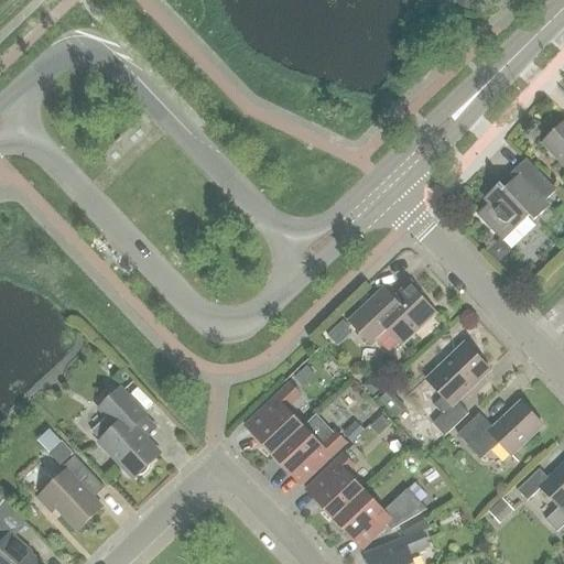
[(458,0),(456,7),(468,10),(470,0),(458,0)]
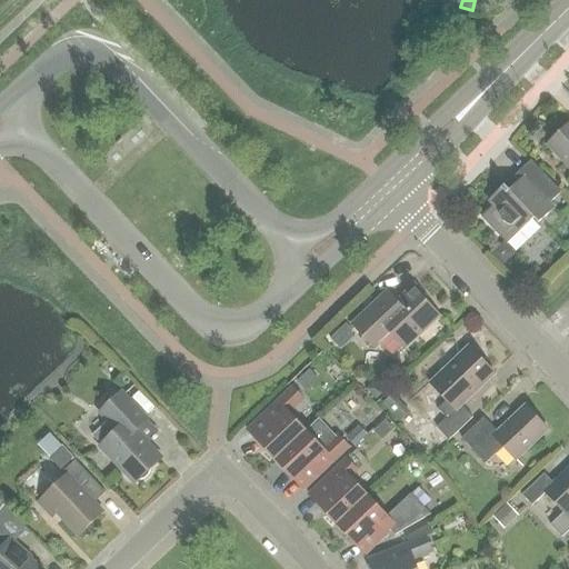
[(568,123),(547,145),(548,146),(549,145),(568,165),(568,123)]
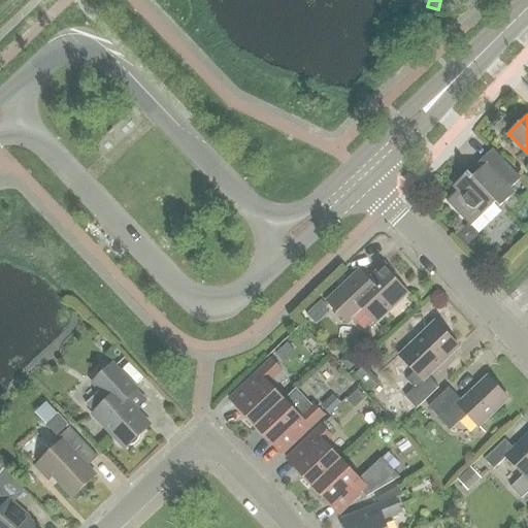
[(509,189),(521,178),(497,154),(471,177),(467,172),(453,187),(457,191),(446,201),(470,227),(495,203),(499,207),(514,194),(509,189)]
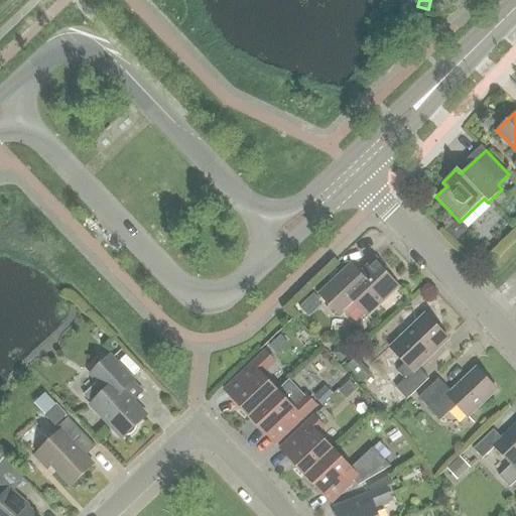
[(456,221),(444,231),(455,242),(466,232),(456,221)]
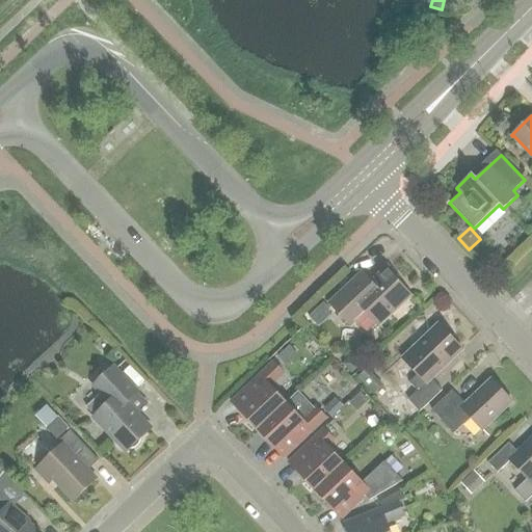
[(352,283),(328,304),(349,326),(355,320),(368,334),(377,324),(382,329),(383,328),(379,325),(389,317),(387,314),(407,294),(409,296),(414,300),(414,299),(396,281),(387,270),(372,285),(369,282),(362,273),(352,283)]
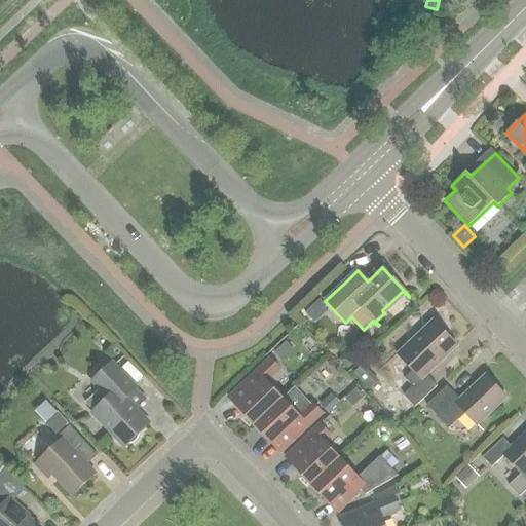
[(317,302),(305,313),(313,323),(326,311),(317,302)]
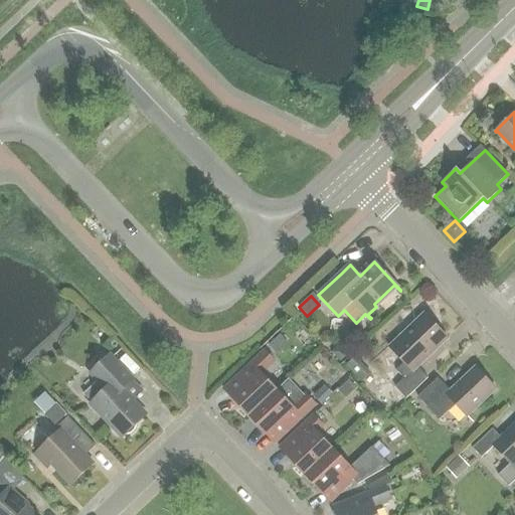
[(417,367),(448,339),(423,314),(388,347),(404,363),(395,371),(403,379),(394,387),(405,399),(427,378),(417,367)]
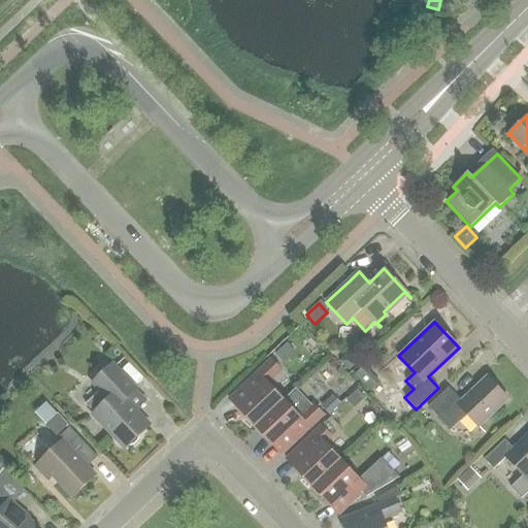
[(284,363),(295,352),(287,343),(275,354),(284,363)]
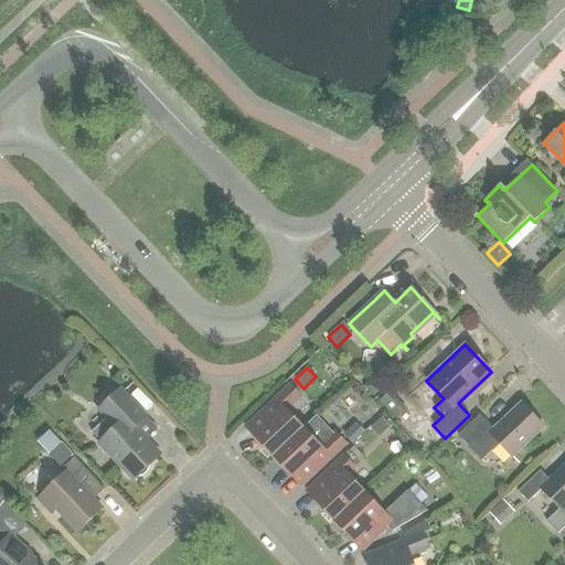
[(370,382),(364,387),(373,397),(383,387),(377,382),(370,382)]
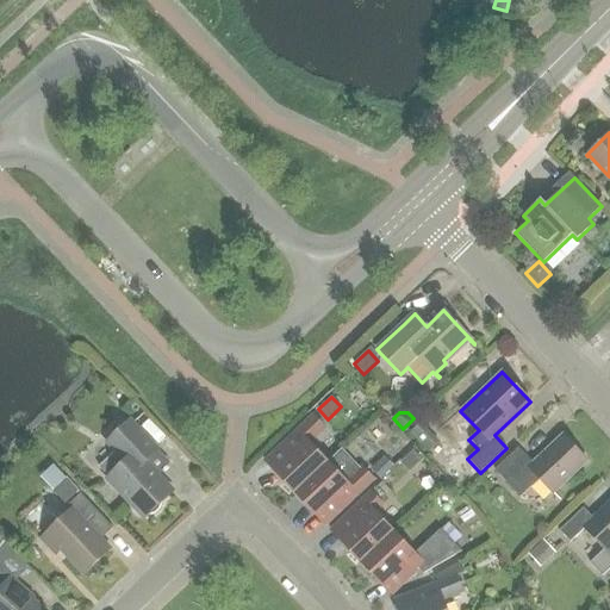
[(265,461),(294,493),(328,462),(309,443),(324,428),(312,416),(265,461)]
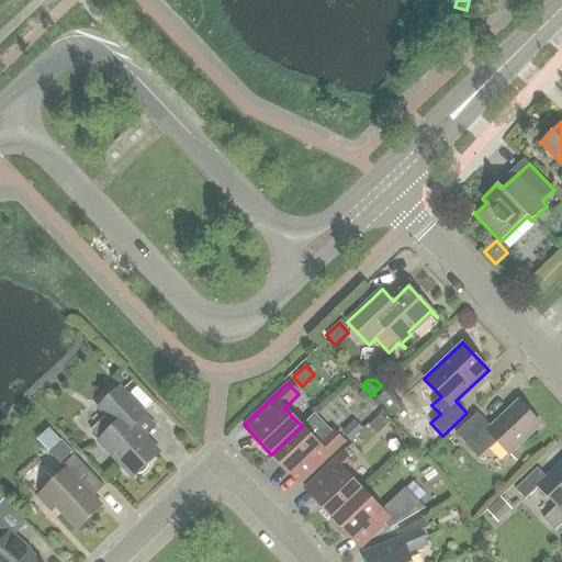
[(126,469),(124,471),(125,472),(128,473),(130,474),(132,475),(134,475),(136,475),(138,474),(141,473),(143,472),(144,471),(145,470),(147,468),(148,465),(146,463),(157,453),(132,426),(144,414),(121,389),(99,408),(107,416),(91,430),(100,440),(100,441),(126,469)]
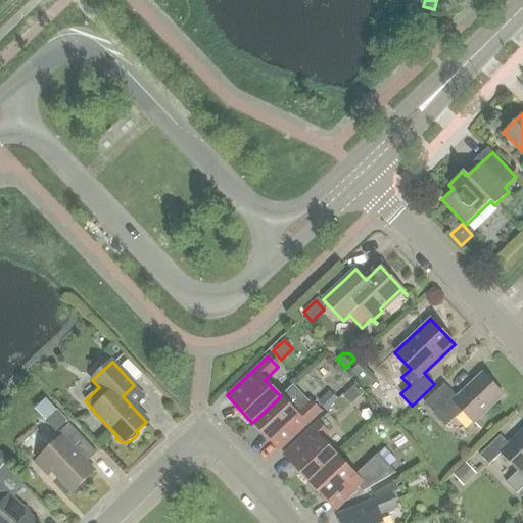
[(360,363),(350,371),(358,378),(367,370),(360,363)]
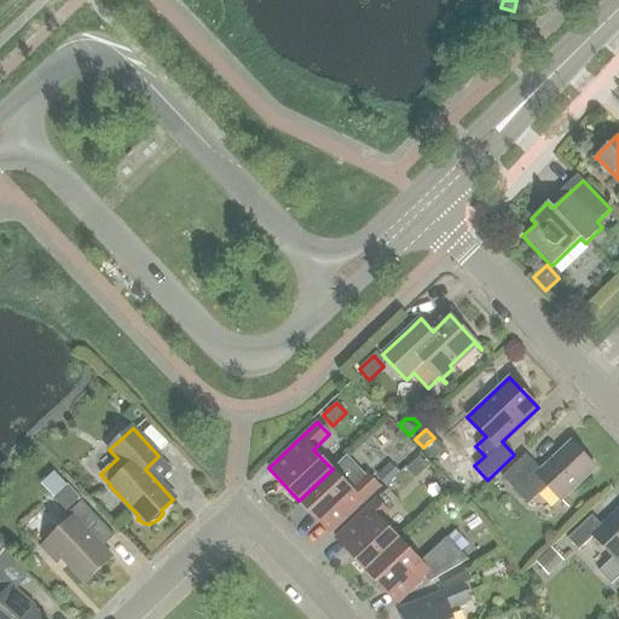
[(561,502),(596,468),(571,441),(541,470),(526,455),(502,478),(527,505),(547,486),(561,502)]
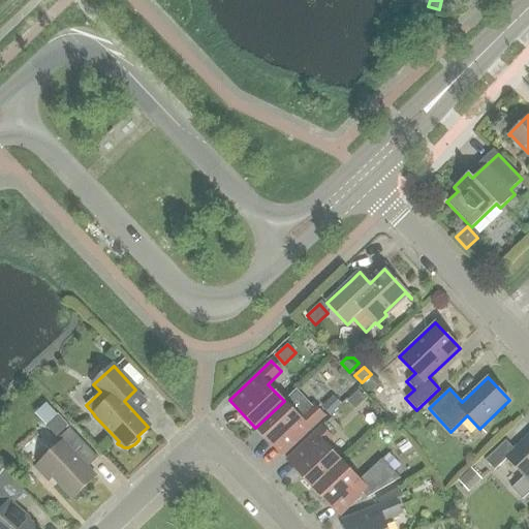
[(314,405),(313,406),(297,389),(284,401),(255,428),(282,456),(323,415),(314,405)]
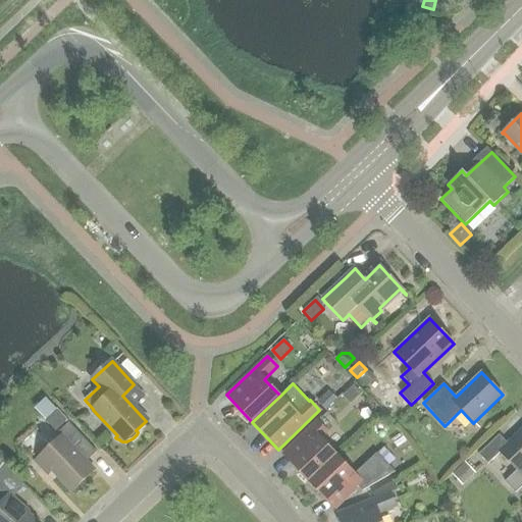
[(355,386),(344,397),(351,404),(361,394),(355,386)]
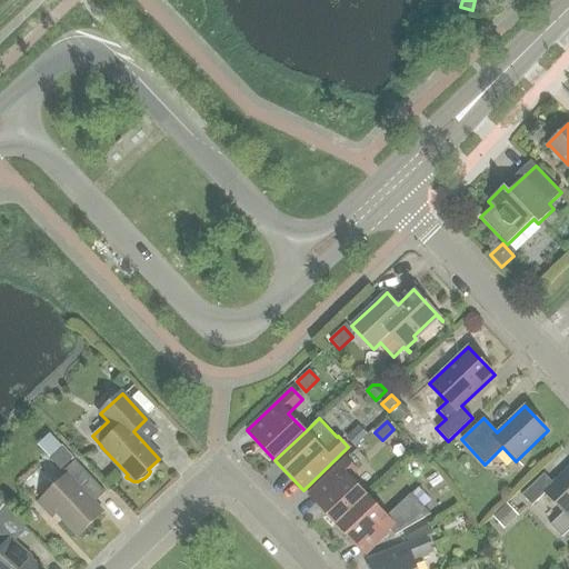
[(358,426),(346,438),(356,448),(367,436),(358,426)]
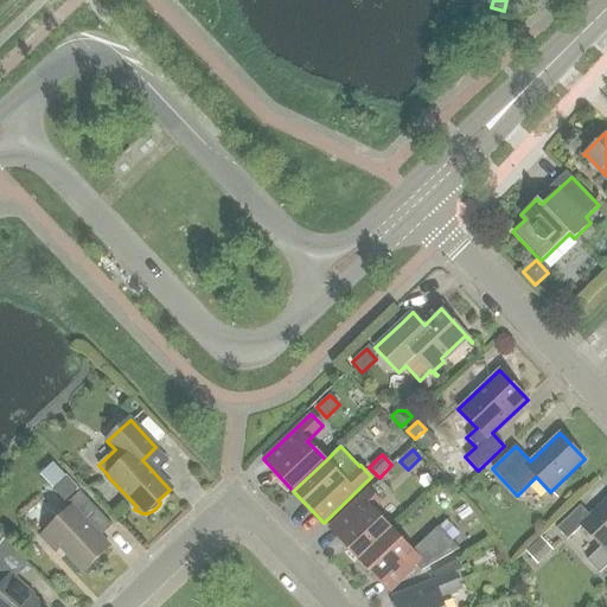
[(80,489),(66,475),(52,490),(65,502),(80,489)]
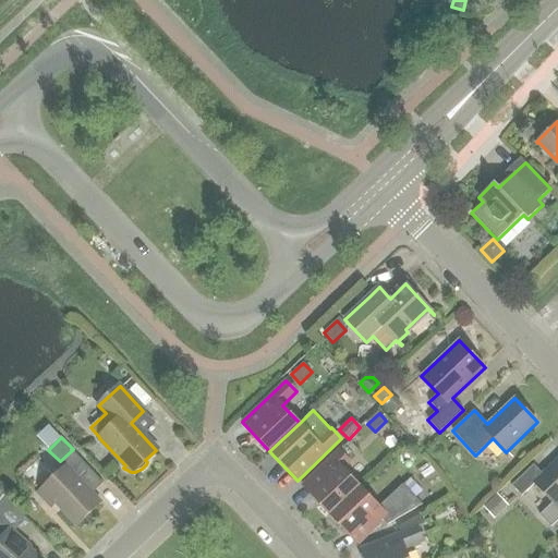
[(302,485),(330,514),(360,486),(343,469),(350,462),(339,450),(302,485)]
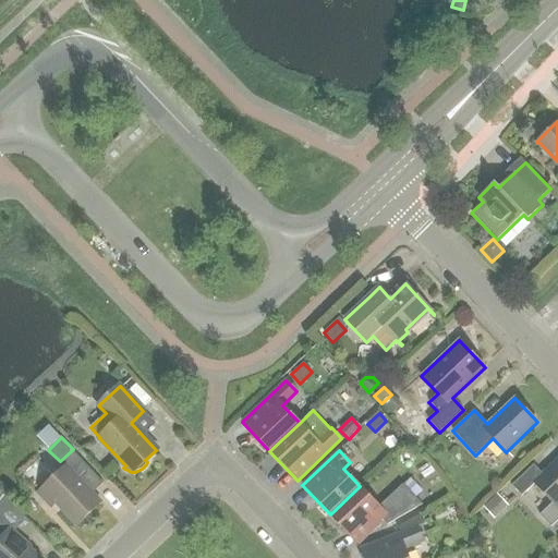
[(41,489),(36,494),(50,508),(56,502),(76,525),(100,504),(92,494),(104,483),(73,451),(61,463),(64,466),(53,477),(41,489)]
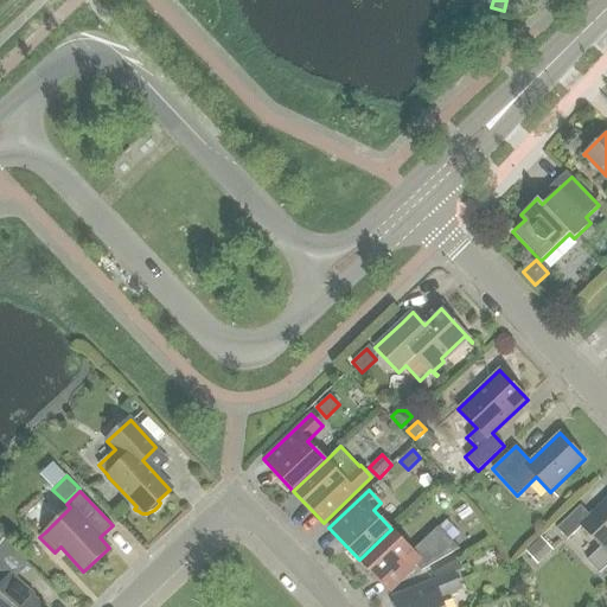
[(582,526),(601,547),(587,561),(599,574),(606,566),(606,499),(590,516),(580,505),(556,529),(567,540),(582,526)]
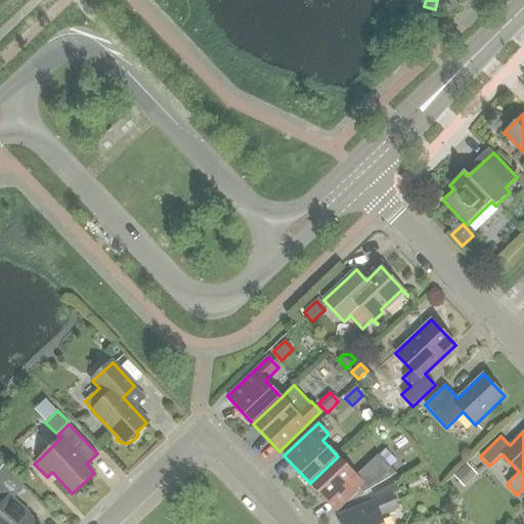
[(385,450),(380,455),(391,468),(396,463),(385,450)]
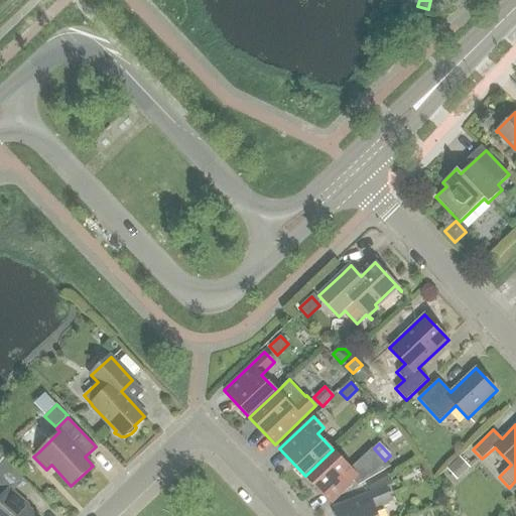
[(333,449),(305,476),(331,503),(354,482),(358,486),(390,467),(385,461),(374,448),(372,447),(351,469),(333,449)]
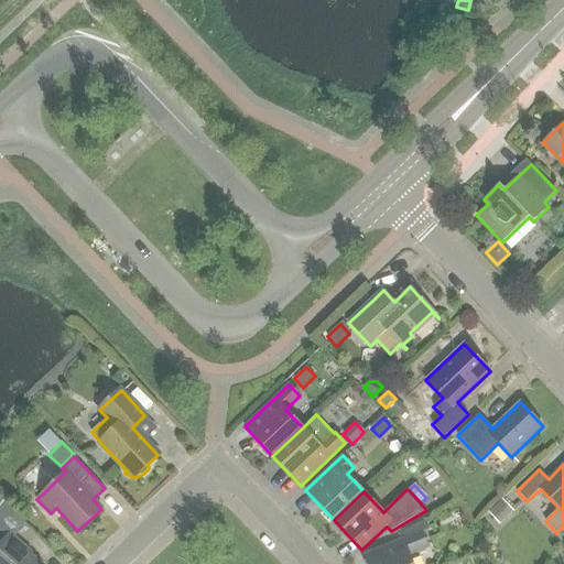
[(502,499),(488,513),(497,522),(511,508),(502,499)]
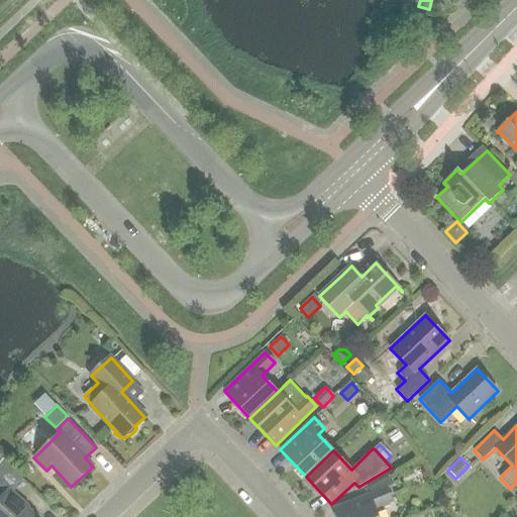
[(37,516),(27,508),(28,507),(12,493),(23,481),(4,459),(0,463),(0,500),(0,501),(0,516),(37,516)]
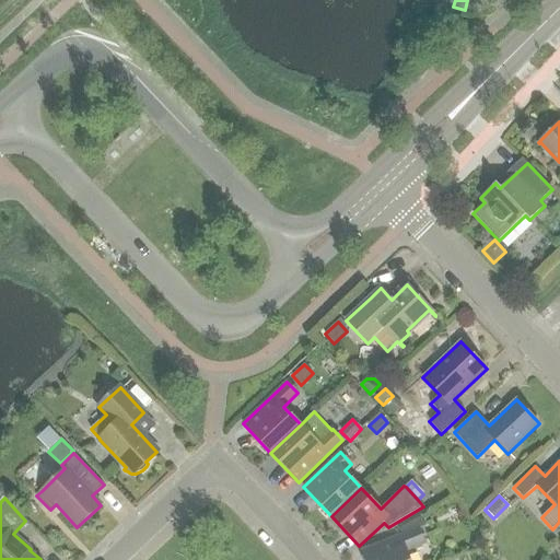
[(404,526),(407,534),(362,551),(365,559),(410,559),(407,550),(426,543),(416,520),(404,526)]
